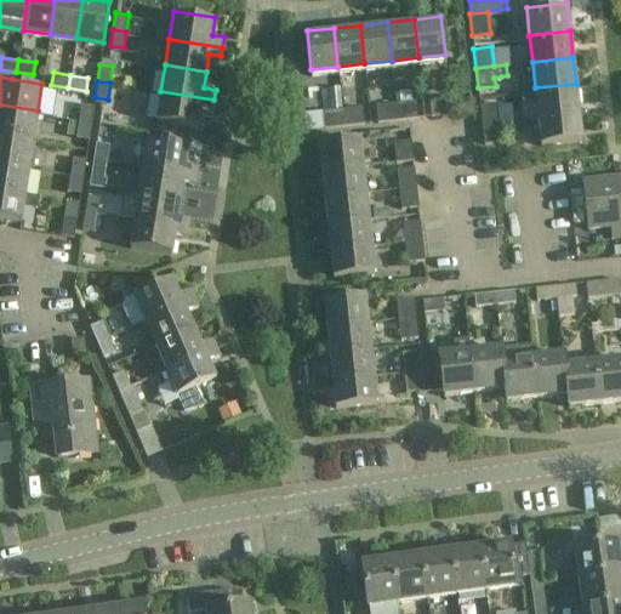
[(579,112),(576,84),(535,87),(537,115),(579,112)]
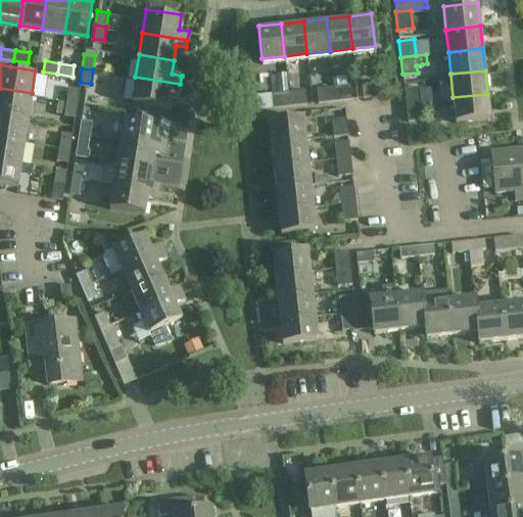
[(179,91),(180,84),(135,77),(132,99),(167,104),(169,90),(179,91)]
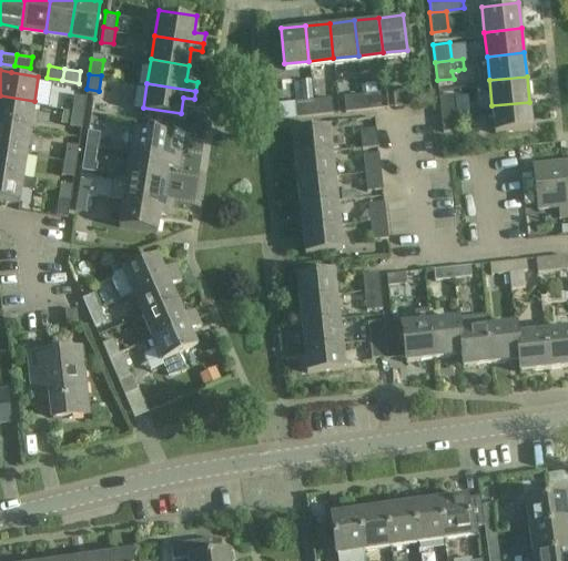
[(395,103),(413,101),(411,87),(393,88),(395,103)]
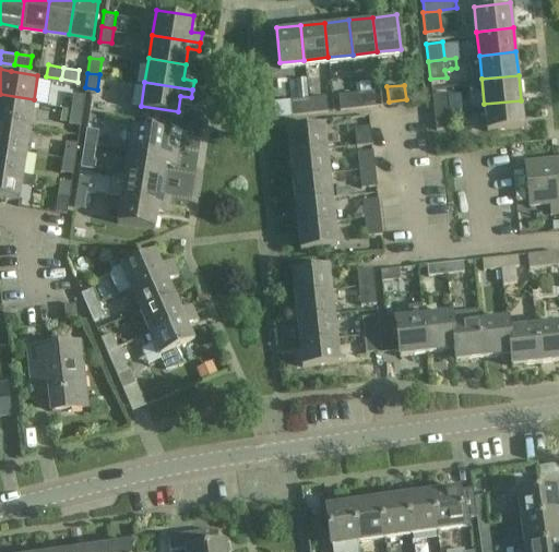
[(373,88),(356,90),(357,105),(375,104),(373,88)]
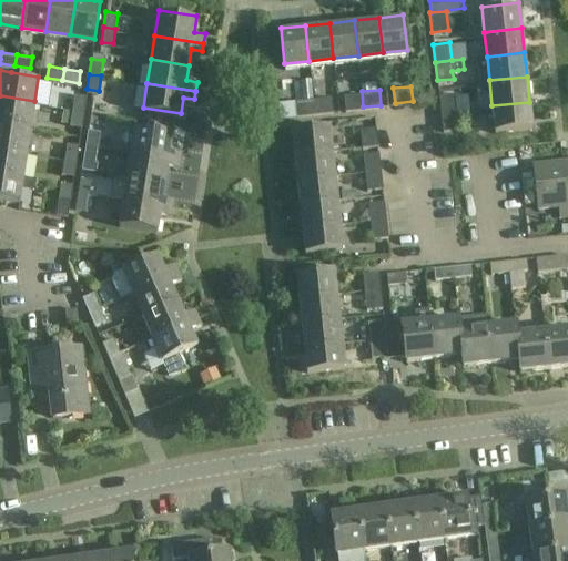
[(74,91),(72,106),(84,109),(87,93),(74,91)]
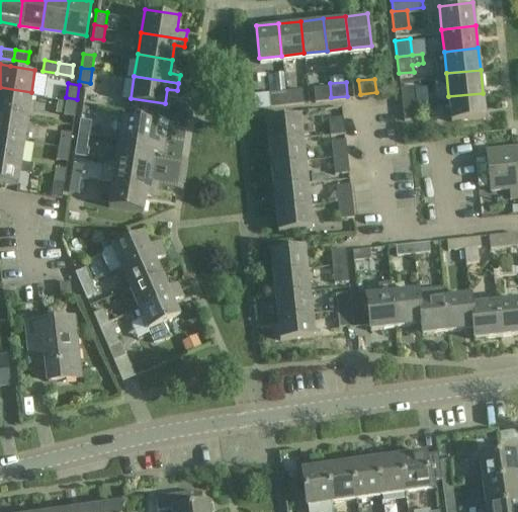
[(331,97),(330,83),(314,85),(315,99),(331,97)]
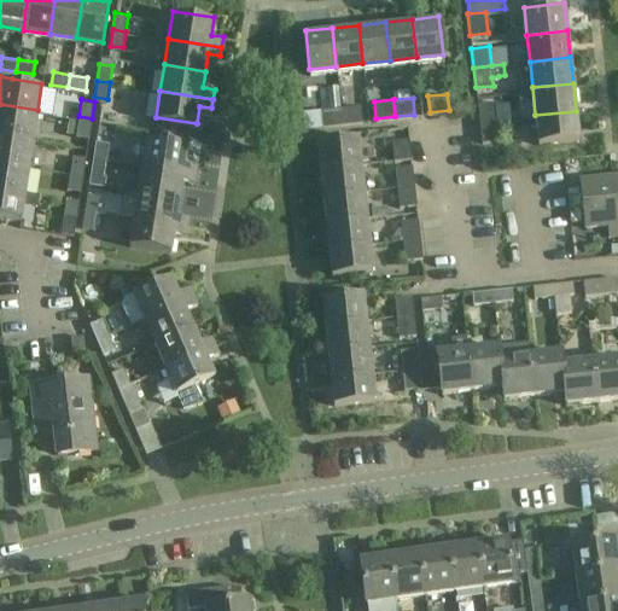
[(479,121),(497,120),(495,100),(477,103),(479,121)]
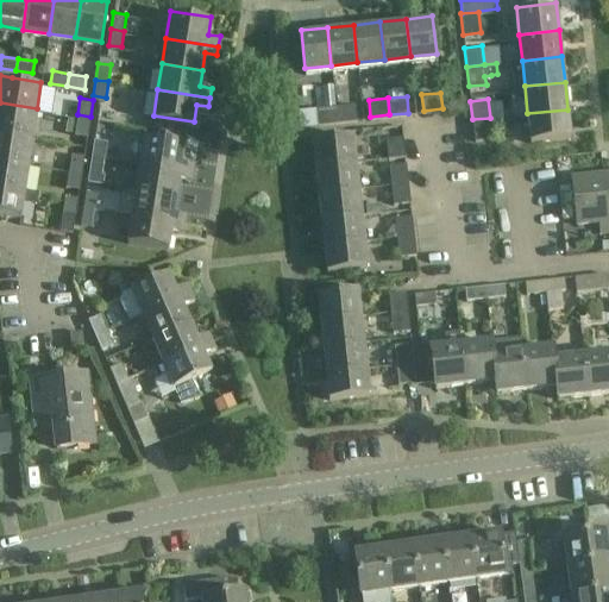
[(0,130),(32,136),(37,108),(0,102),(0,130)]
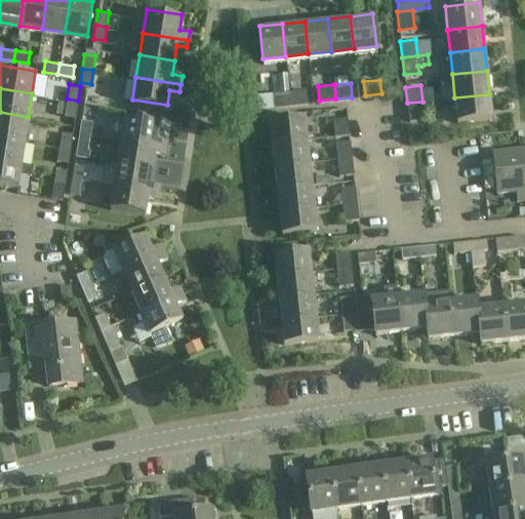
[(306,88),(289,89),(290,104),(307,102),(306,88)]
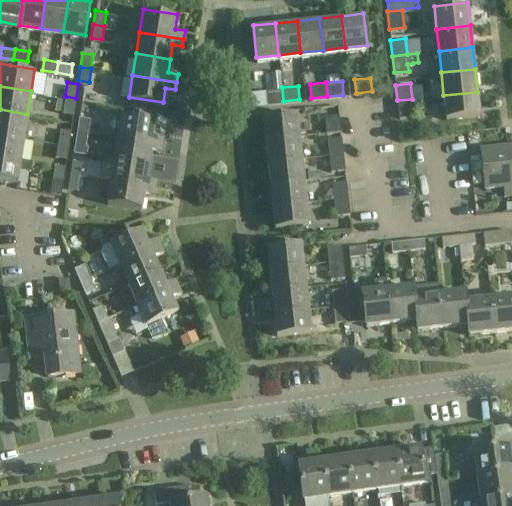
[(283,101),(282,87),(266,89),(267,103),(283,101)]
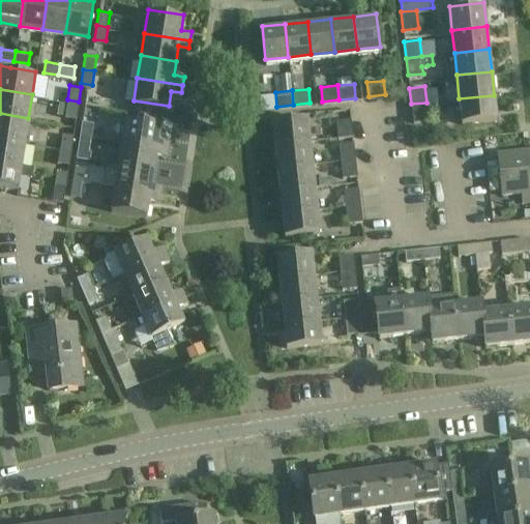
[(260,95),(261,108),(269,107),(267,94),(260,95)]
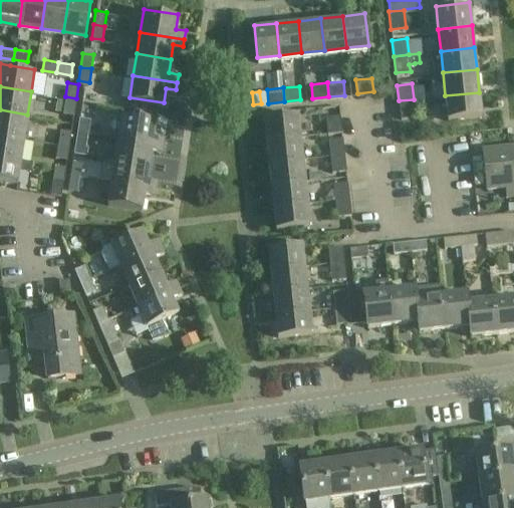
[(481,113),(479,92),(445,95),(448,116),(481,113)]
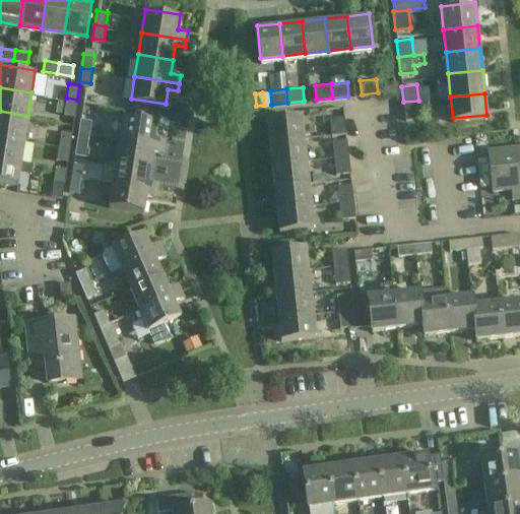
[(75,114),(77,100),(66,98),(64,112),(75,114)]
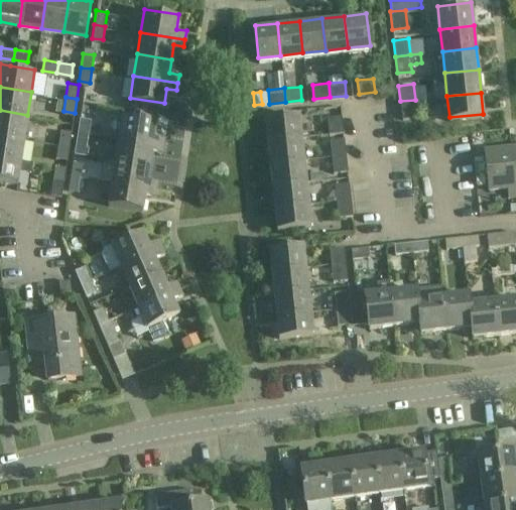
[(415,100),(400,101),(402,117),(416,116),(415,100)]
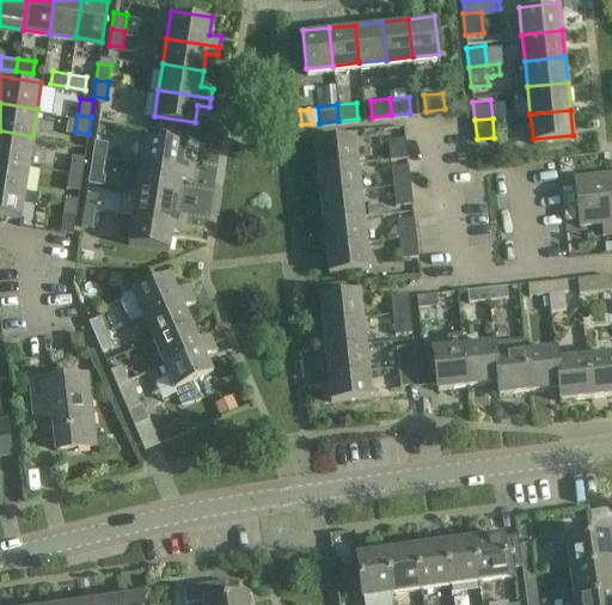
[(0,157),(29,162),(32,136),(0,130),(0,157)]
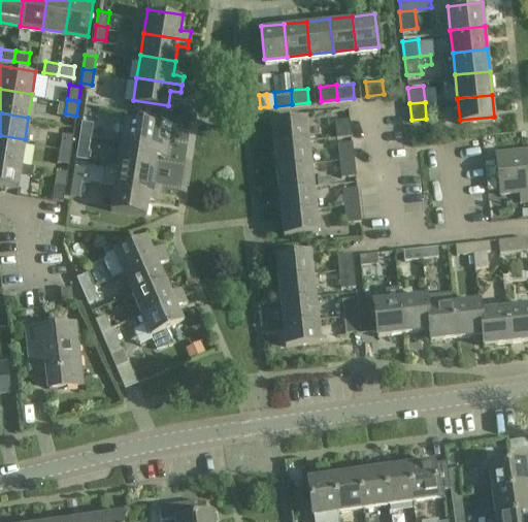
[(271,119),(273,141),(308,138),(305,115),(271,119)]
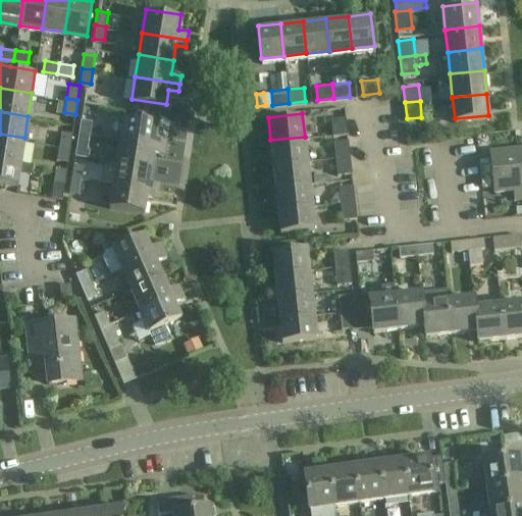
[(119,138),(165,145),(166,137),(156,135),(158,119),(123,114),(119,138)]
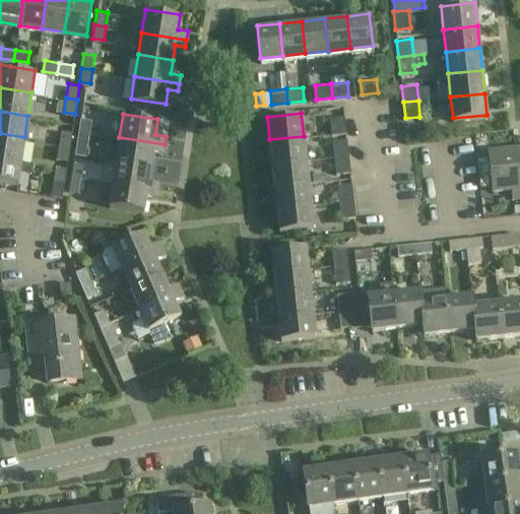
[(346,131),(344,115),(330,117),(332,133),(346,131)]
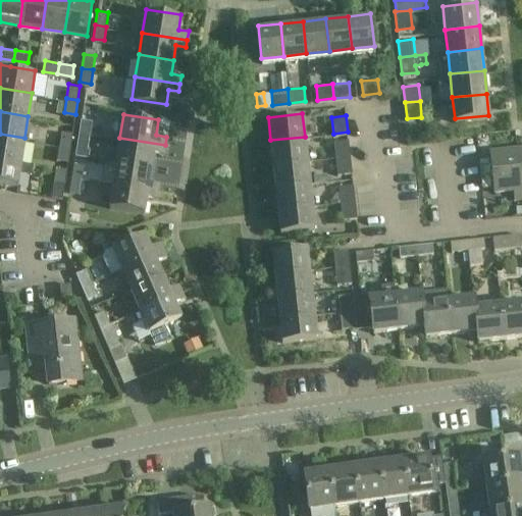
[(82,116),(79,131),(90,133),(92,118),(82,116)]
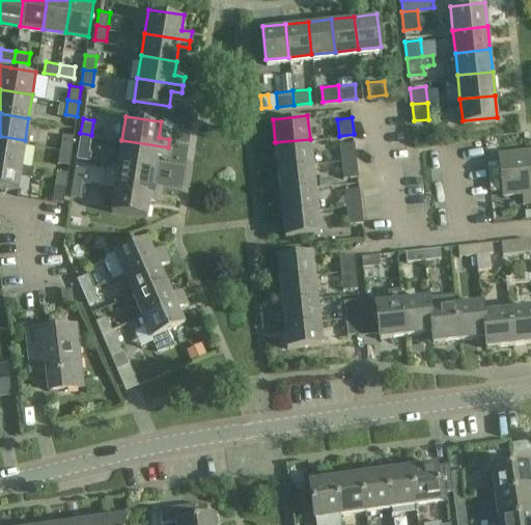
[(62,131),(60,145),(72,147),(74,133),(62,131)]
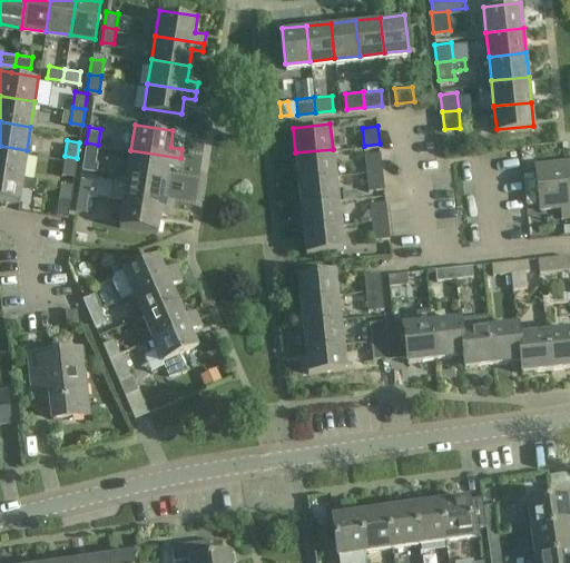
[(96,160),(98,145),(86,142),(84,158),(96,160)]
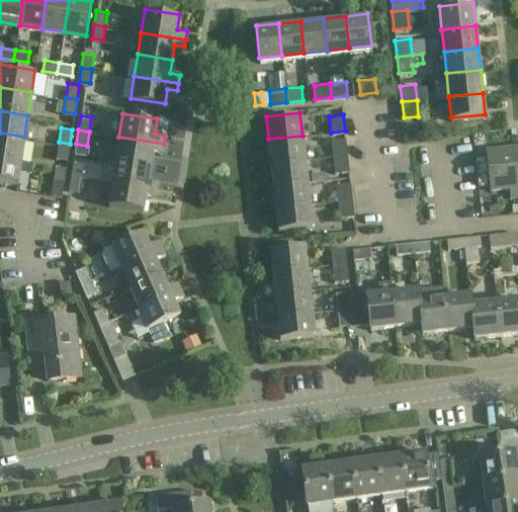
[(0,156),(21,160),(24,137),(0,133),(0,156)]
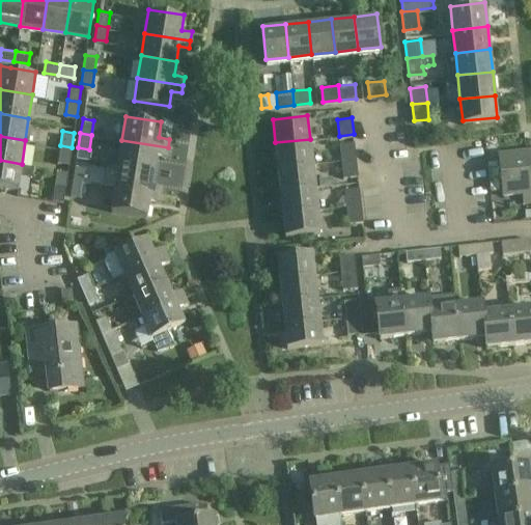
[(275,142),(278,166),(312,162),(310,139),(275,142)]
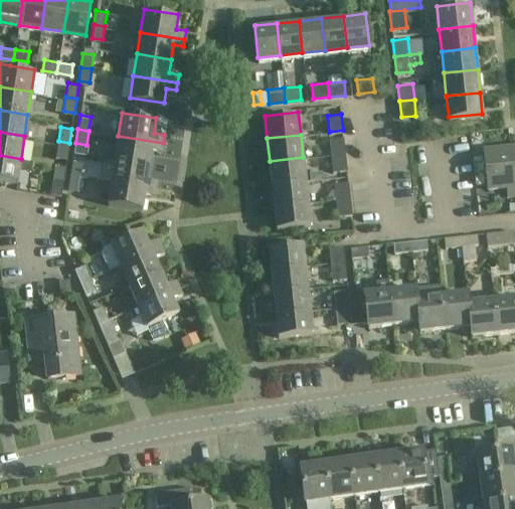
[(162,150),(163,143),(118,136),(115,158),(149,163),(152,148),(162,150)]
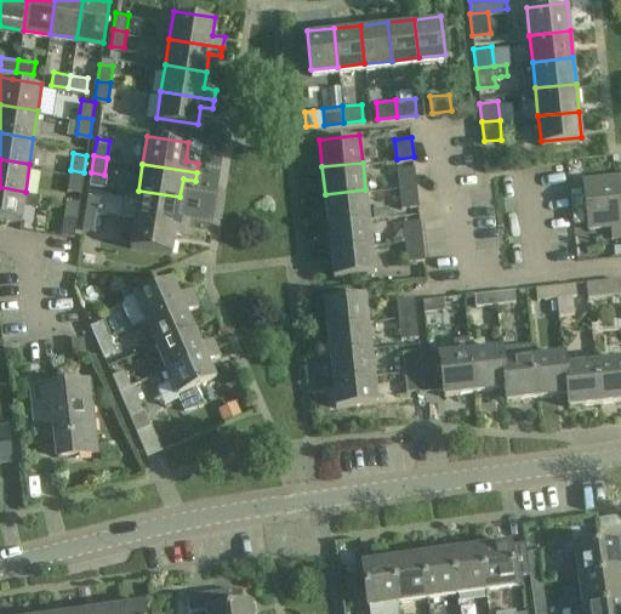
[(397,166),(399,186),(416,185),(414,165),(397,166)]
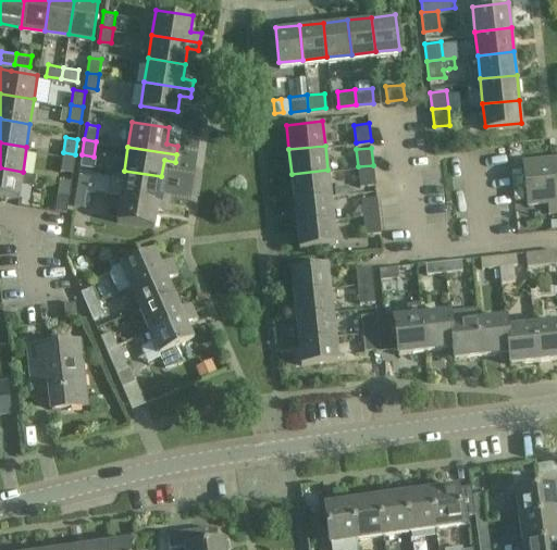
[(75,154),(63,152),(61,167),(73,170),(75,154)]
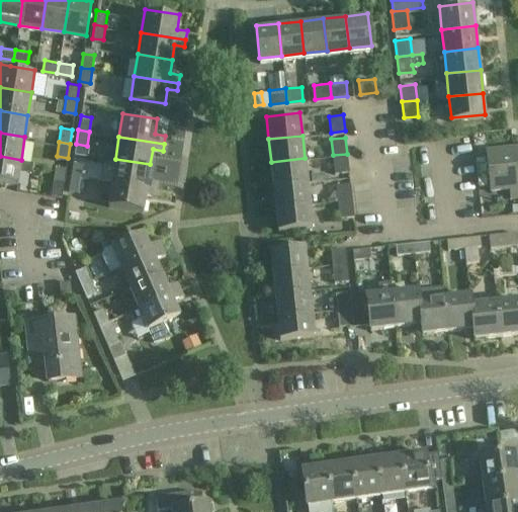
[(517,184),(514,144),(487,147),(491,187),(509,185),(510,194),(517,193),(517,184)]
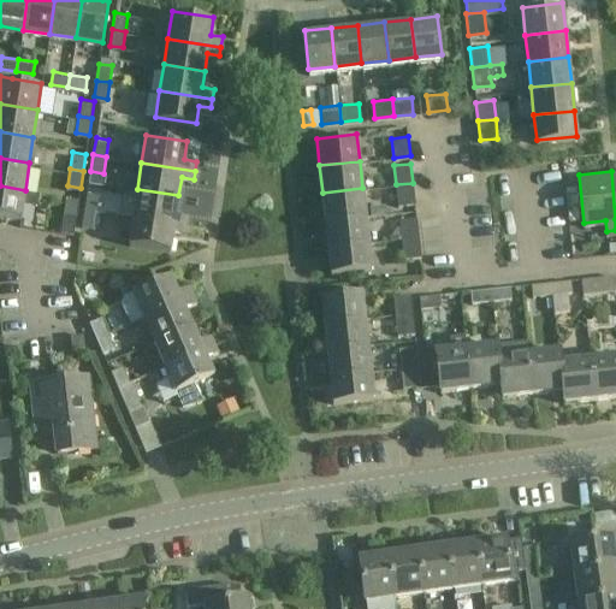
[(413,183),(396,184),(398,204),(415,202),(413,183)]
